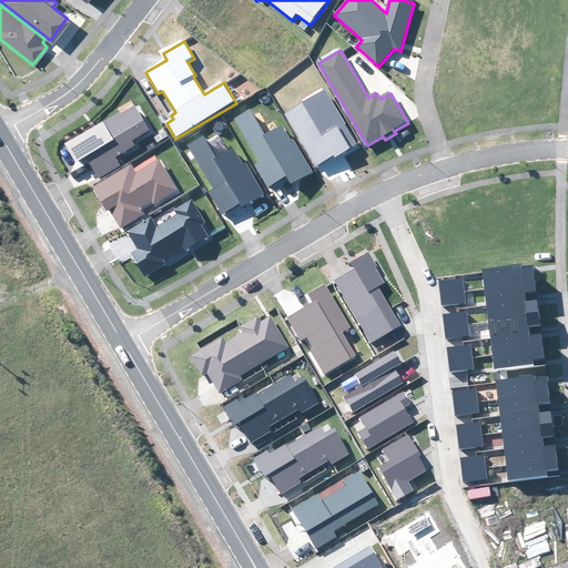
[(324,90),(285,113),(315,165),(334,155),(335,158),(354,145),(324,90)]
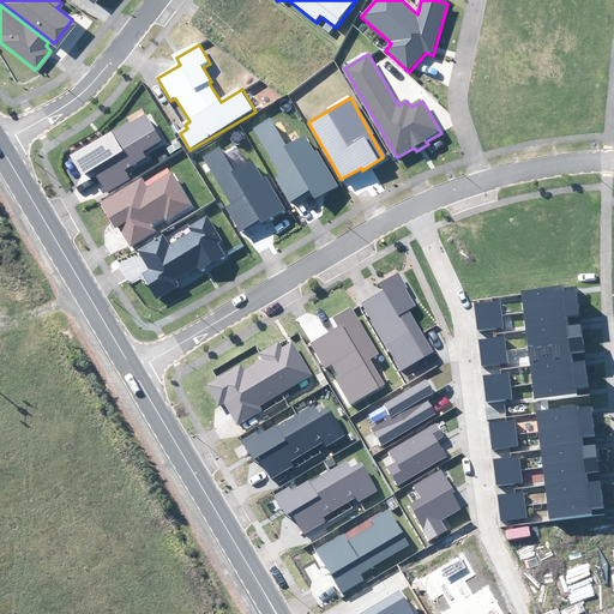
[(96,170),(109,193),(133,179),(128,172),(149,160),(145,154),(164,143),(149,116),(132,126),(131,124),(73,157),(85,176),(96,170)]
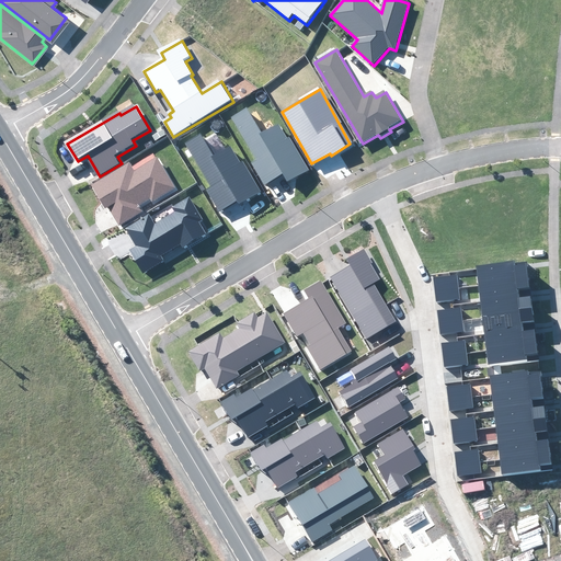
[(249,114),(235,122),(260,165),(254,168),(266,189),(284,178),(287,184),(310,171),(292,139),(288,141),(278,126),(262,135),(249,114)]
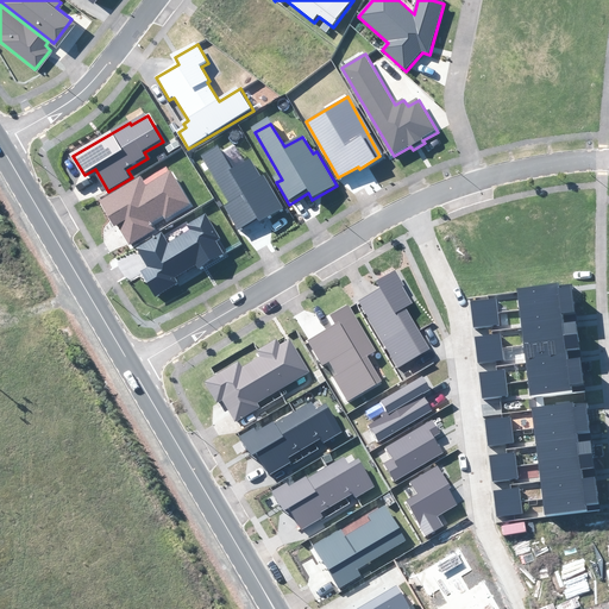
[(220,148),(205,157),(232,203),(226,207),(238,228),(258,218),(262,224),(287,209),(267,175),(262,179),(252,161),(233,171),(220,148)]
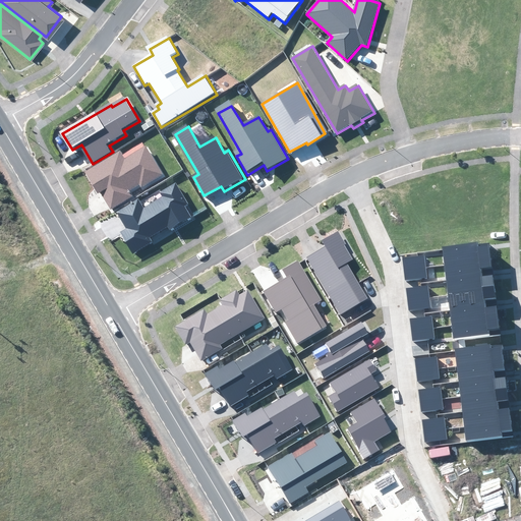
[(121,152),(87,172),(100,195),(104,193),(113,210),(134,196),(131,191),(140,186),(142,189),(165,177),(148,147),(126,160),(121,152)]
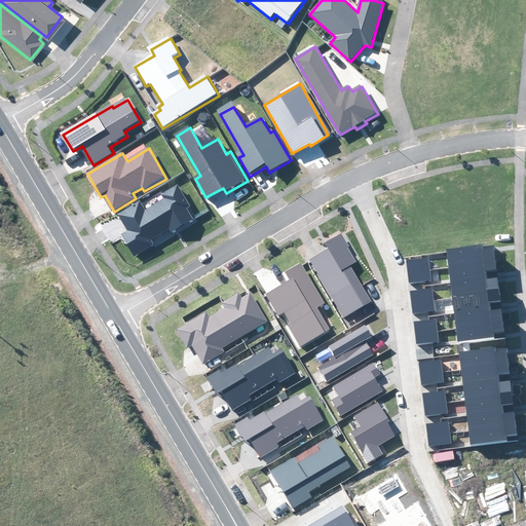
[(142,201),(120,214),(129,231),(123,235),(136,256),(154,246),(151,240),(172,228),(175,233),(195,221),(189,211),(193,209),(180,185),(162,195),(164,200),(146,211),(142,201)]
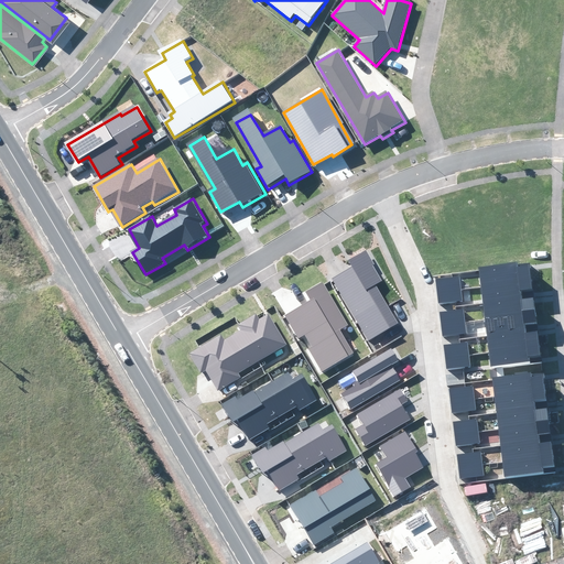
[(349,269),(329,281),(366,342),(396,324),(372,286),(380,282),(371,268),(376,264),(367,251),(347,263),(349,269)]
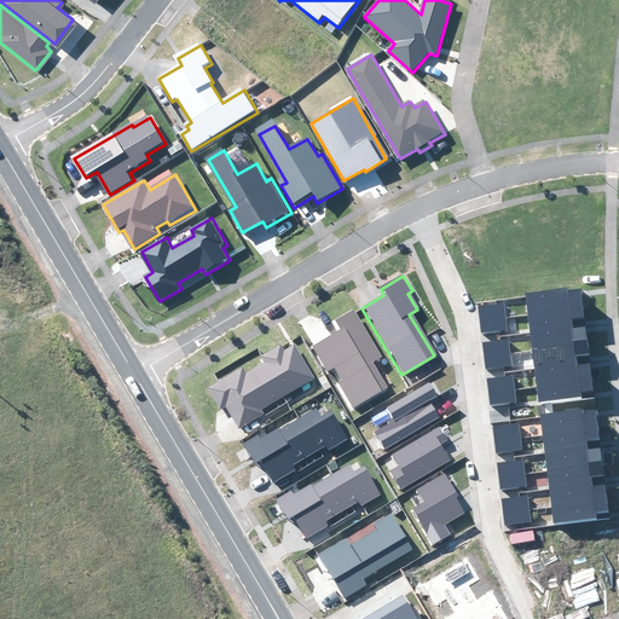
[(584,288),(525,295),(527,313),(585,306),(584,288)]
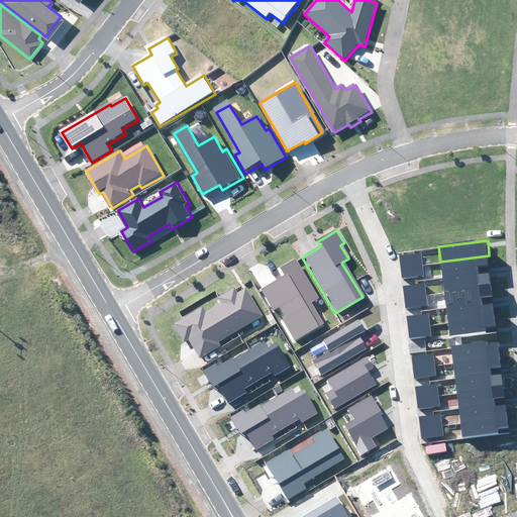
[(401,257),(402,269),(424,266),(422,254),(401,257)]
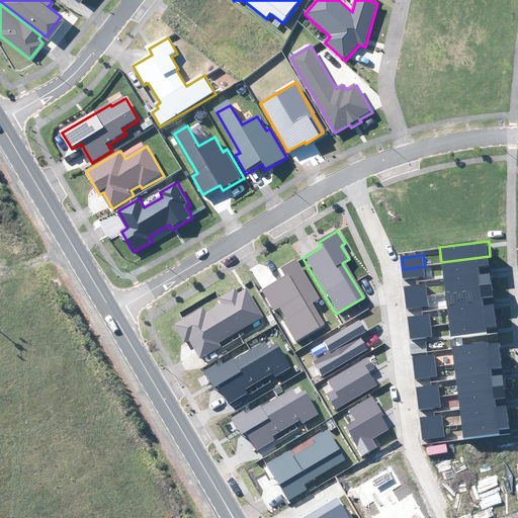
[(490,256),(441,262),(443,277),(492,271),(490,256)]
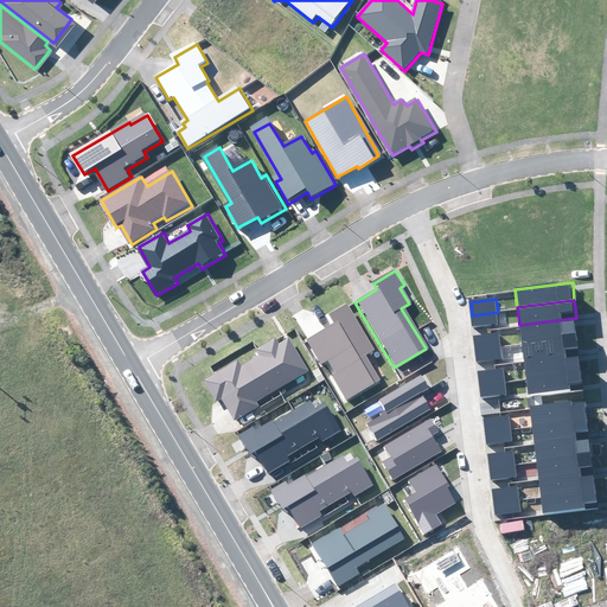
[(332,324),(304,340),(319,366),(327,363),(334,374),(330,378),(343,400),(378,379),(365,357),(374,352),(346,306),(327,317),(332,324)]
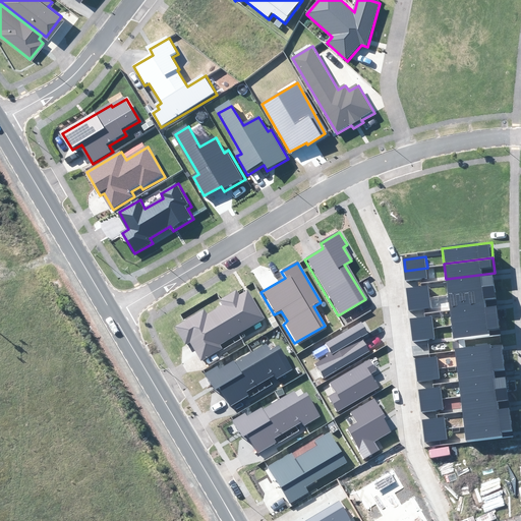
[(405,271),(406,281),(428,278),(427,268),(405,271)]
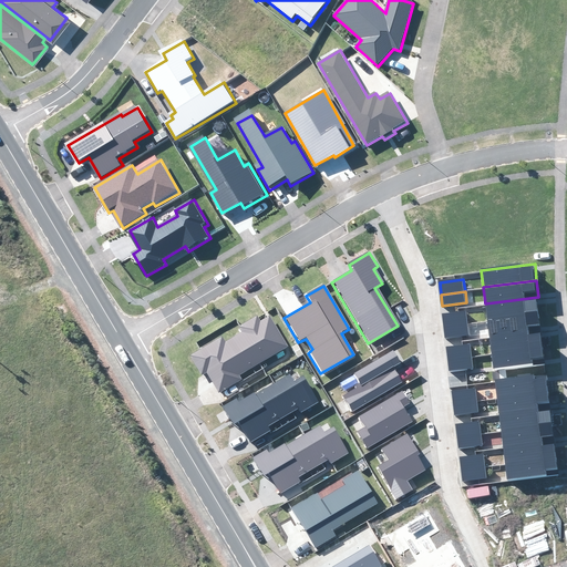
[(538,297),(485,303),(487,321),(540,315),(538,297)]
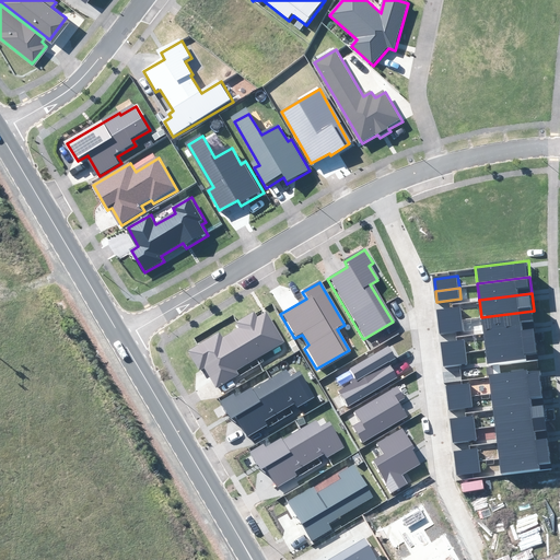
[(438,313),(440,325),(463,322),(462,311),(438,313)]
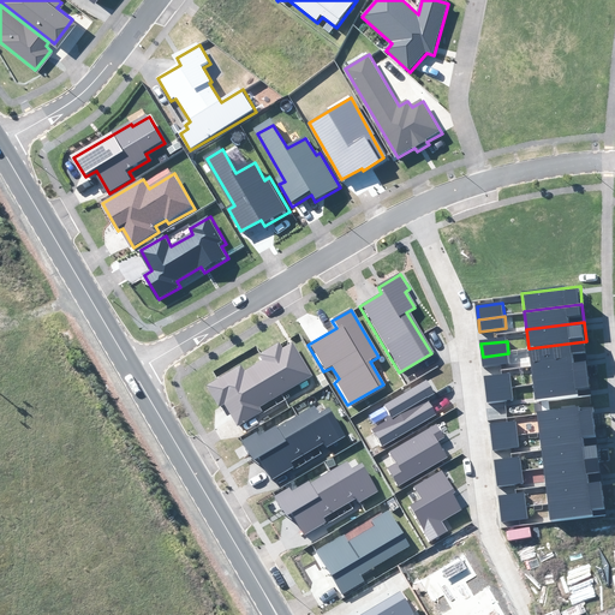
[(586,341),(529,348),(531,366),(589,359),(586,341)]
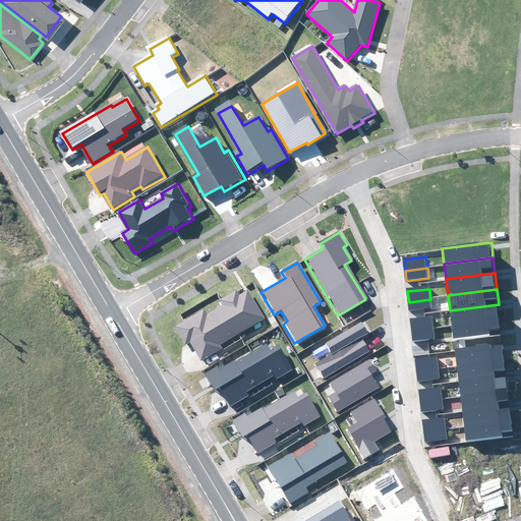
[(203,311),(173,328),(185,348),(190,345),(200,362),(223,349),(220,345),(264,320),(247,290),(239,294),(237,291),(219,301),(222,306),(206,316),(203,311)]
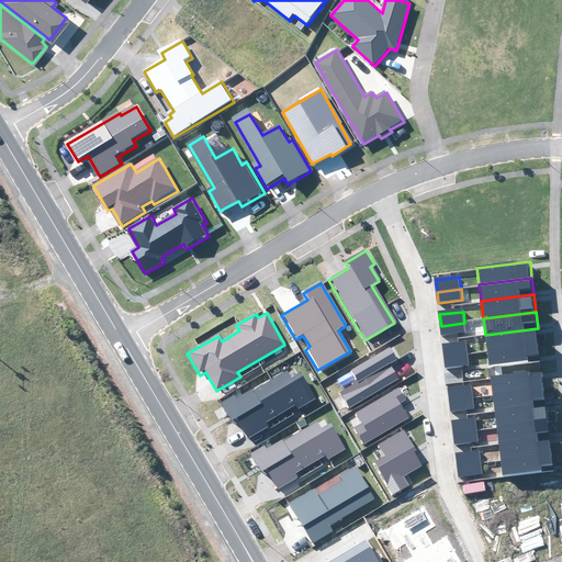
[(441,326),(442,337),(467,335),(464,323),(441,326)]
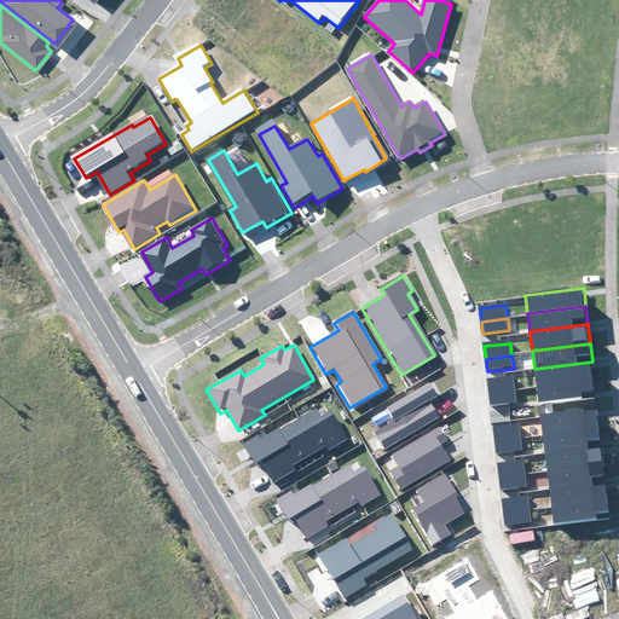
[(593,362),(534,369),(537,387),(595,380),(593,362)]
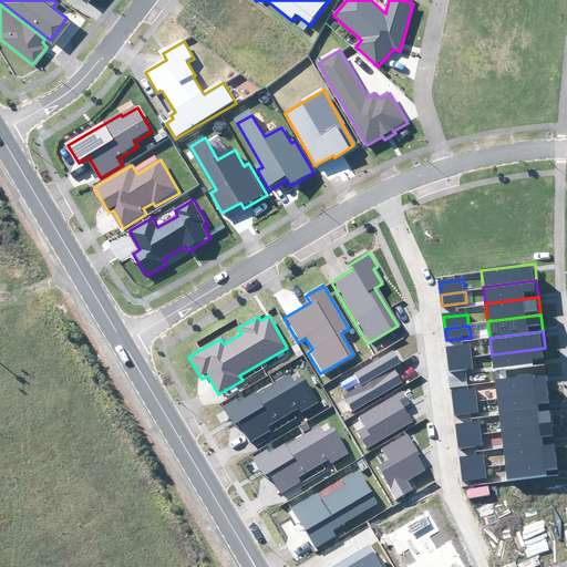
[(446,349),(449,360),(472,358),(471,346),(446,349)]
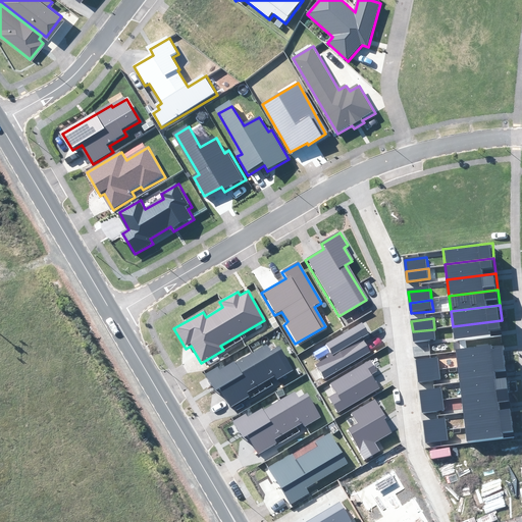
[(502,320),(453,326),(455,343),(504,336),(502,320)]
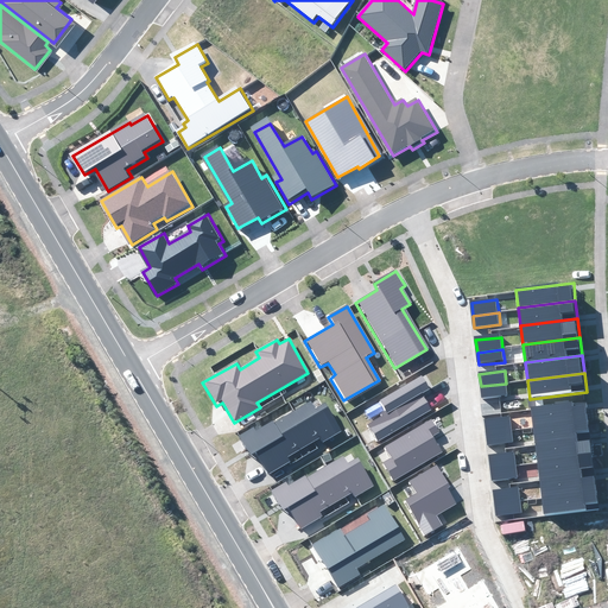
[(367,424),(377,442),(431,410),(422,393),(430,388),(423,377),(379,401),(385,412),(380,415),(381,416),(367,424)]
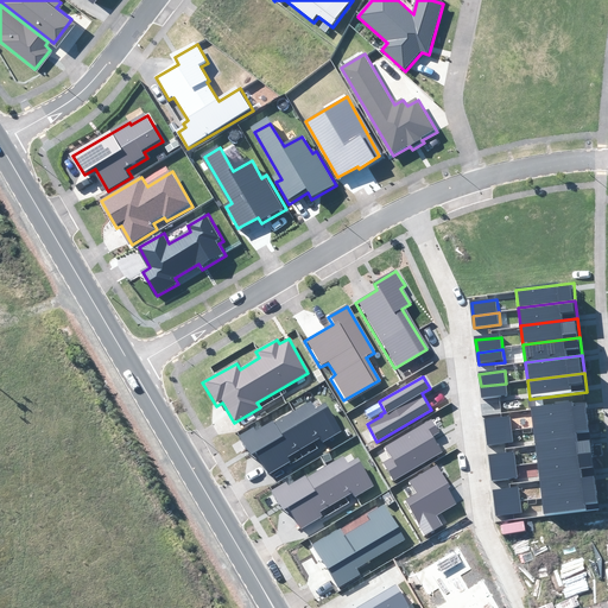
[(481,386),(482,399),(508,396),(506,384),(481,386)]
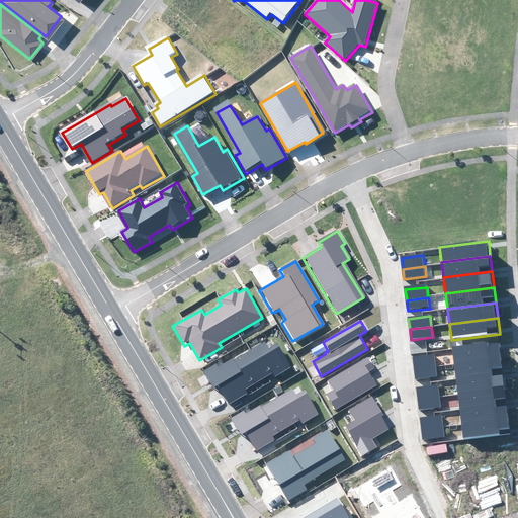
[(488,343),(453,348),(454,363),(501,357),(499,345),(488,346),(488,343)]
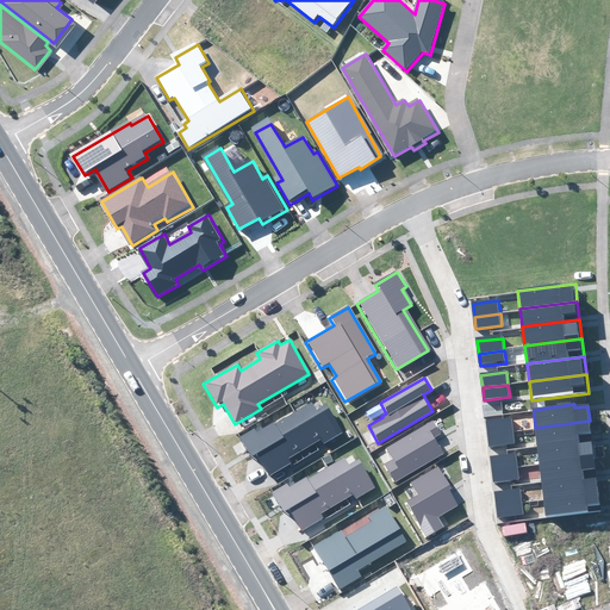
[(256,456),(268,475),(290,462),(287,459),(319,440),(322,444),(341,434),(325,409),(315,415),(310,405),(274,427),(272,423),(256,433),(253,427),(236,437),(250,460),(256,456)]
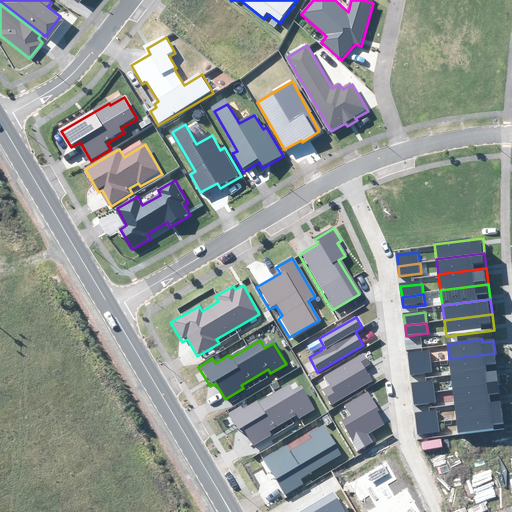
[(321,390),(331,405),(372,380),(364,367),(370,364),(363,352),(322,377),(327,386),(321,390)]
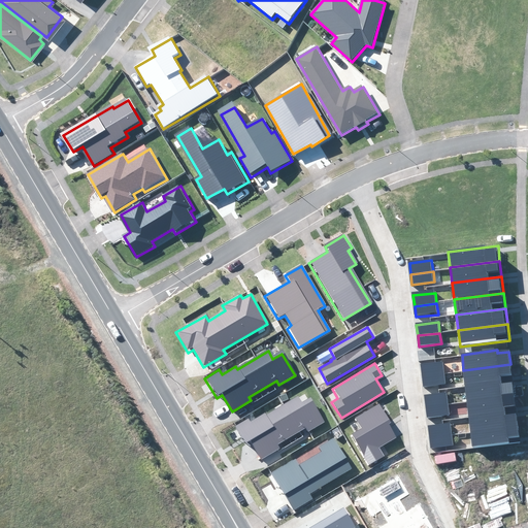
[(421,367),(423,377),(444,375),(443,364),(421,367)]
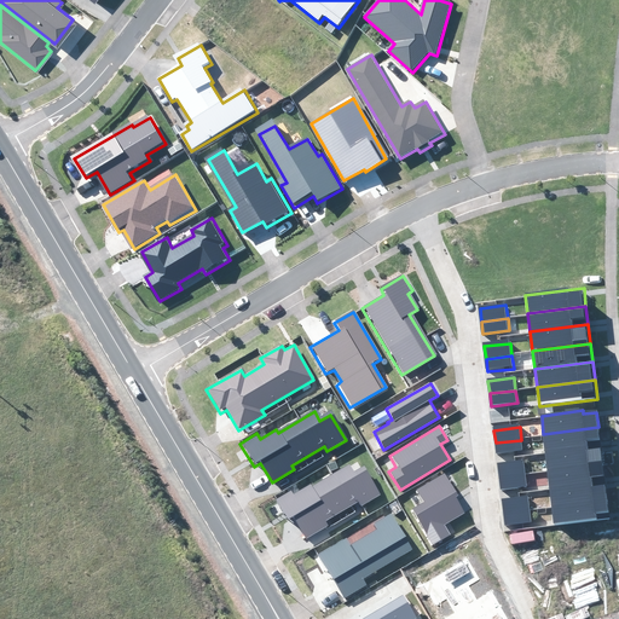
[(599,427),(543,434),(545,452),(586,447),(586,440),(600,439),(599,427)]
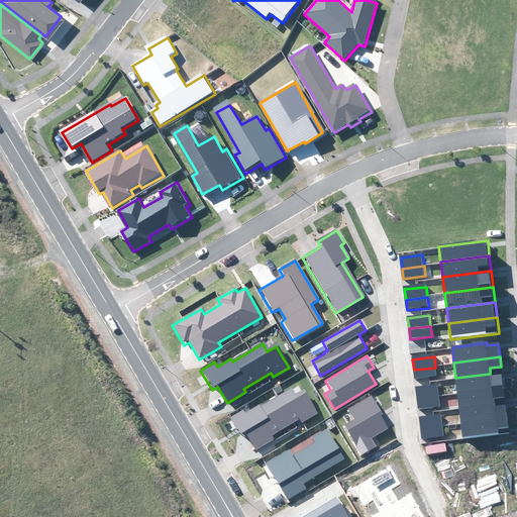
[(414,370),(415,381),(437,378),(435,368),(414,370)]
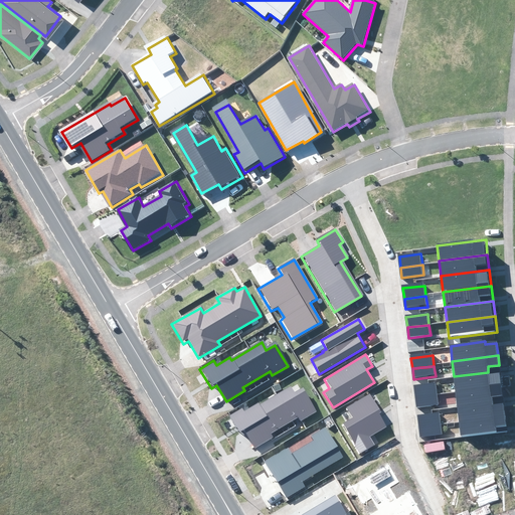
[(488,372),(454,376),(456,391),(501,386),(500,373),(489,374),(488,372)]
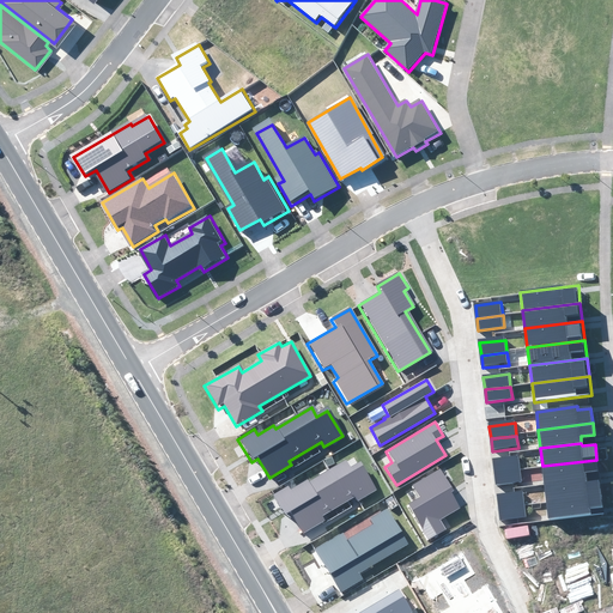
[(495,461),(496,474),(522,471),(521,459),(495,461)]
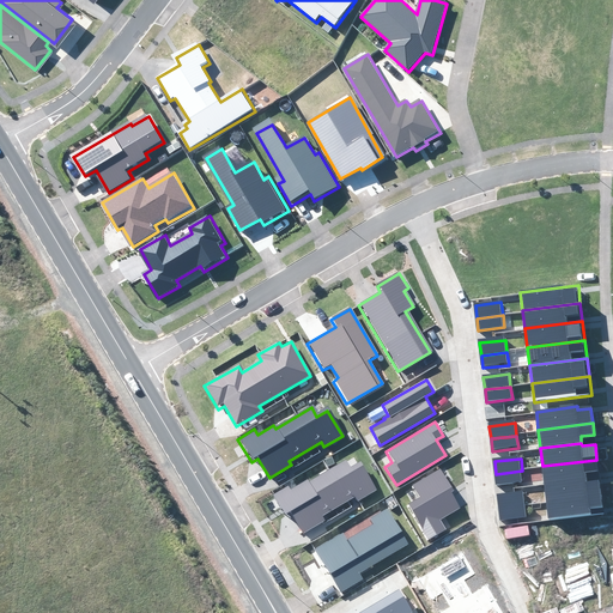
[(596,460),(542,466),(545,484),(587,479),(586,472),(598,471),(596,460)]
